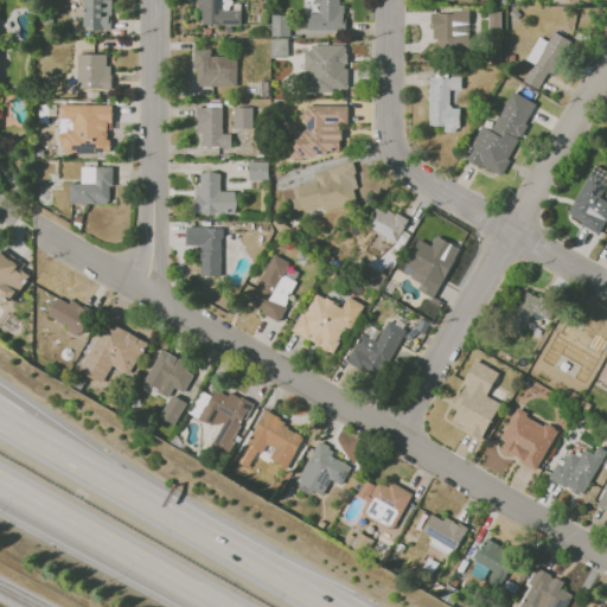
[(87,0),(113,0),(113,31),(87,31),(87,0)]
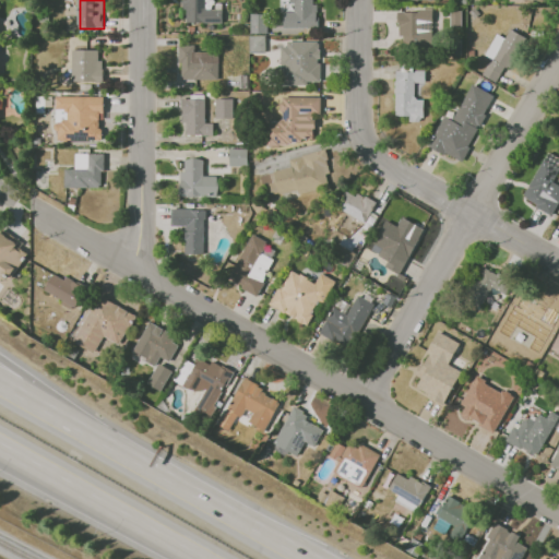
[(205,0),(205,9),(223,9),(223,23),(188,23),(188,0),(205,0)]
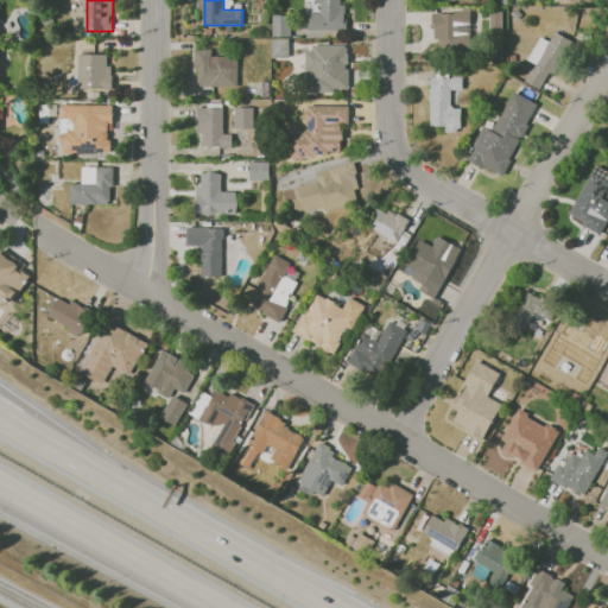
[(317,0),(342,0),(342,5),(346,5),(346,29),(303,29),(303,14),(322,14),(322,4),(317,4),(317,0)]
